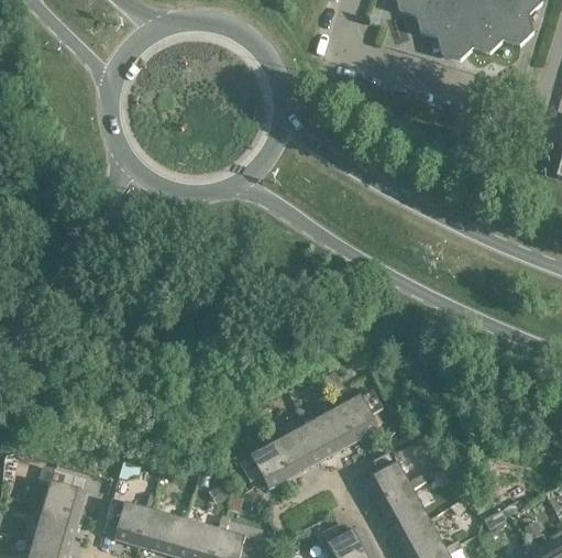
[(437,36),(441,53),(460,58),(472,46),(489,51),(503,39),(519,44),(532,31),(528,13),(541,1),(541,0),(397,0),(399,9),(416,14),(420,31),(437,36)]
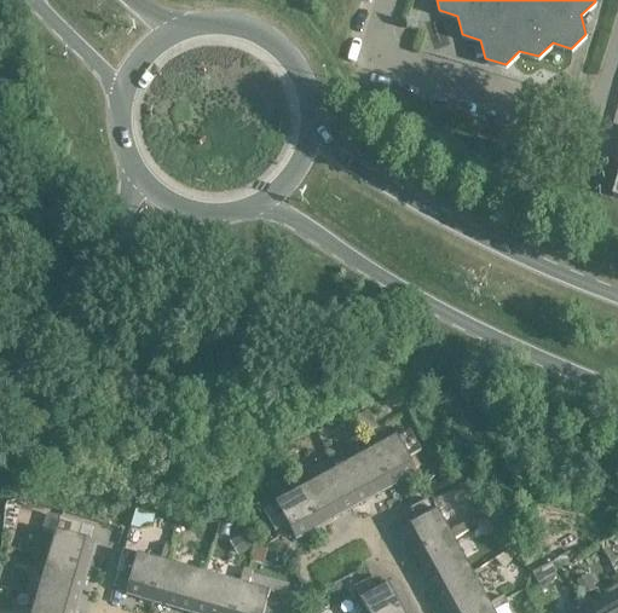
[(367,404),(356,410),(364,424),(375,418),(367,404)]
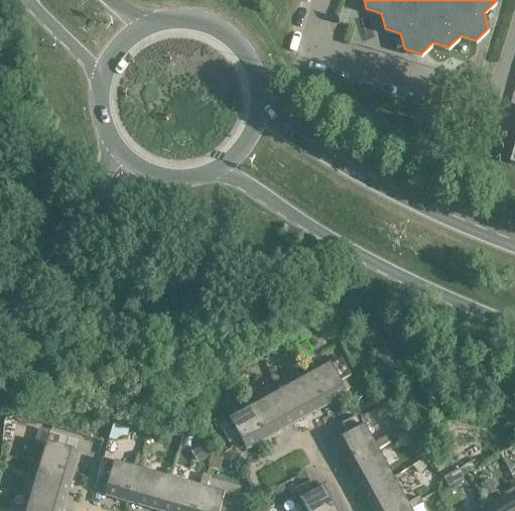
[(306,359),(303,360),(327,403),(339,396),(338,394),(346,390),(340,378),(350,373),(341,356),(313,371),(306,359)]
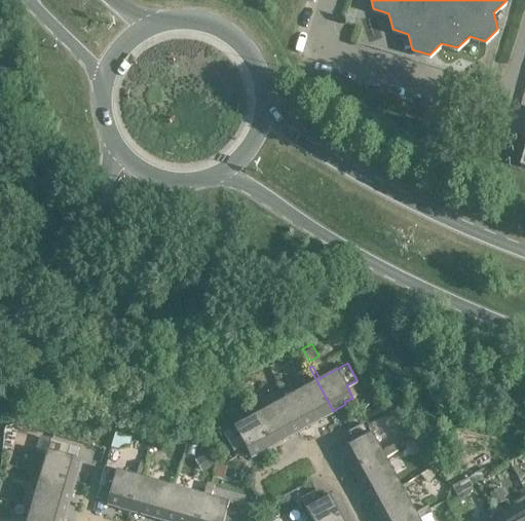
[(333,411),(309,367),(306,369),(312,382),(286,397),(301,425),(320,416),(320,417),(333,411)]
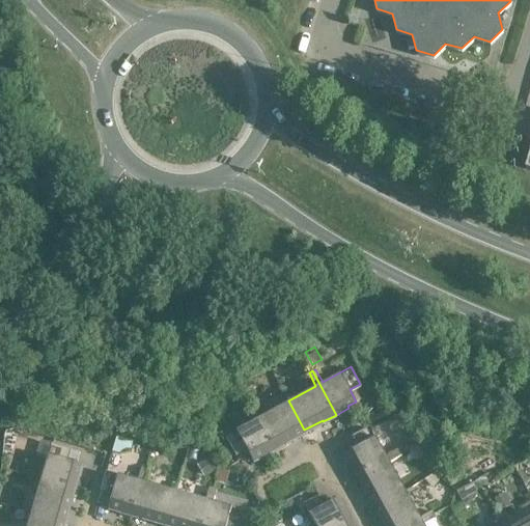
[(304,430),(288,400),(260,416),(253,403),(250,405),(274,448),(286,442),(285,439),(304,430)]
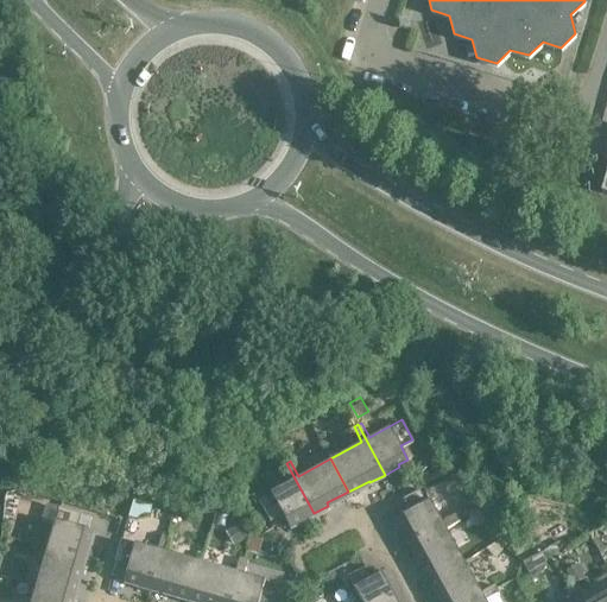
[(314,513),(286,463),(282,466),(290,481),(258,498),(269,517),(282,511),(288,524),(298,519),(299,521),(314,513)]
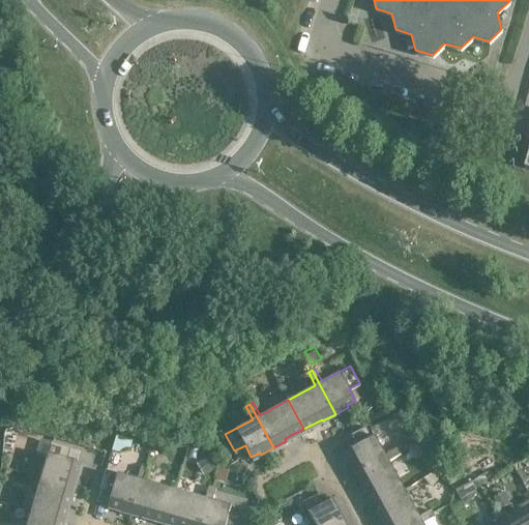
[(383,453),(368,424),(350,433),(356,444),(345,450),(350,459),(348,460),(355,472),(398,449),(395,445),(383,453)]
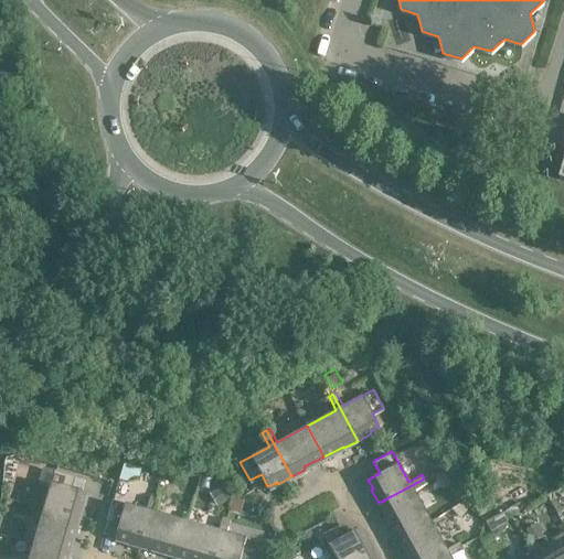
[(448,465),(438,471),(443,477),(451,472),(448,465)]
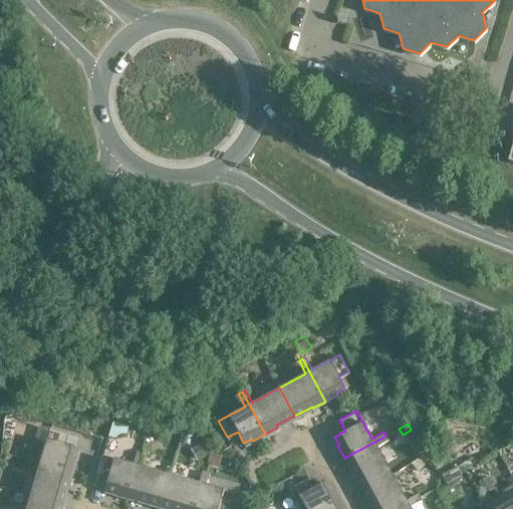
[(27,453),(26,456),(71,470),(75,457),(73,456),(75,447),(64,444),(67,432),(49,427),(40,457),(27,453)]
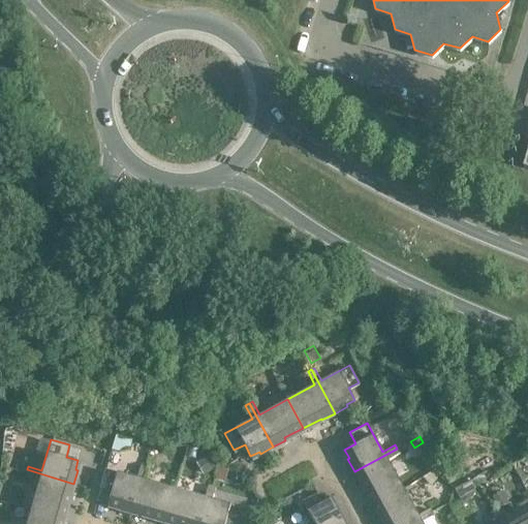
[(399,452),(397,449),(354,471),(361,484),(363,483),(372,501),(402,486),(386,459),(399,452)]
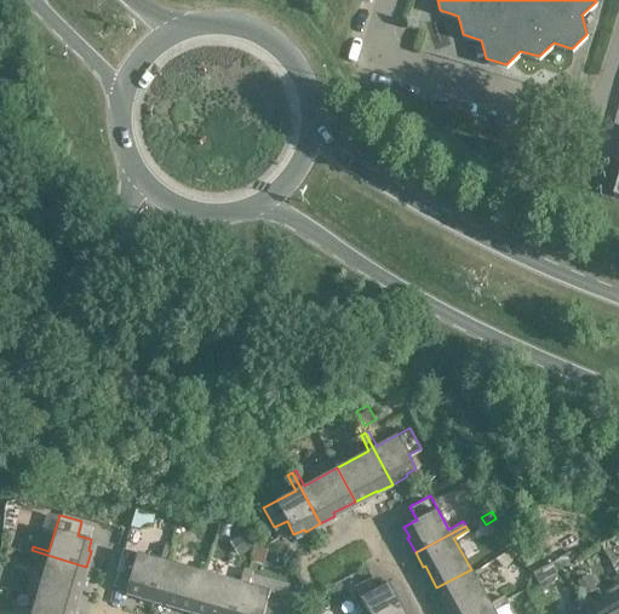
[(245,531),(230,538),(238,551),(252,543),(245,531)]
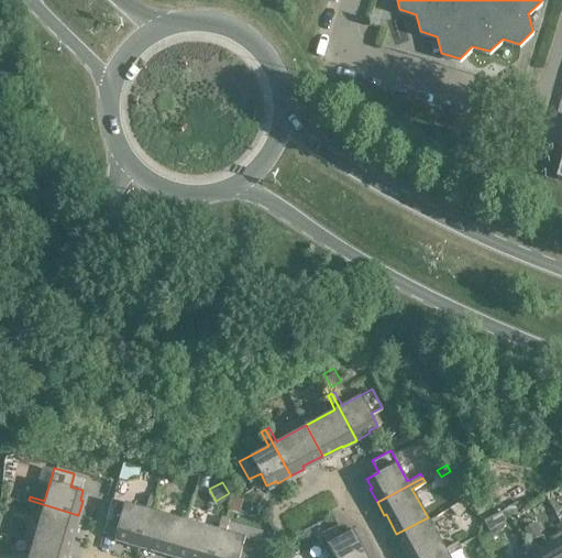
[(144,507),(111,498),(106,518),(118,522),(118,523),(114,534),(114,535),(124,538),(124,540),(139,545),(153,494),(149,493),(144,507)]
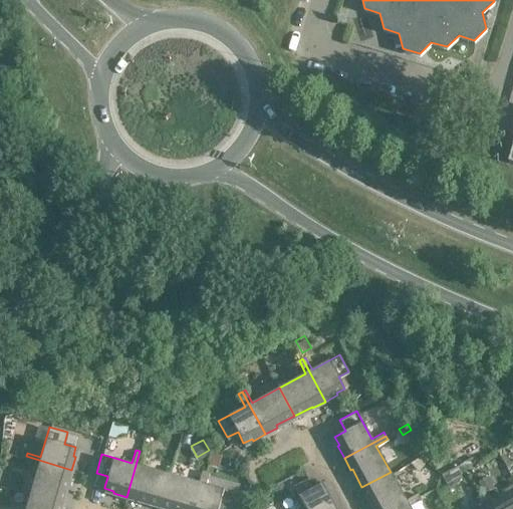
[(144,452),(140,451),(126,497),(140,500),(141,499),(160,504),(169,473),(140,465),(144,452)]
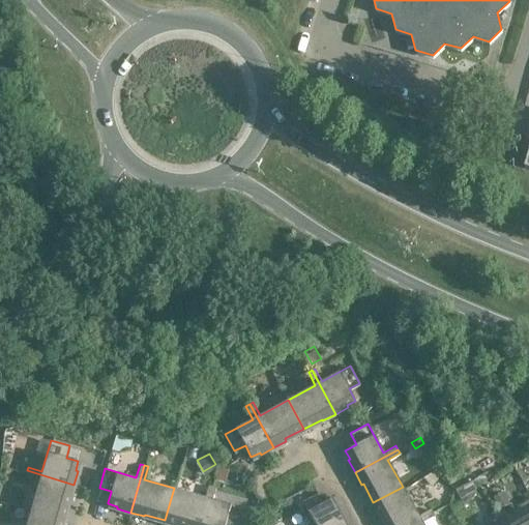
[(74,485),(27,470),(26,474),(39,478),(31,508),(62,518),(67,498),(70,498),(74,485)]
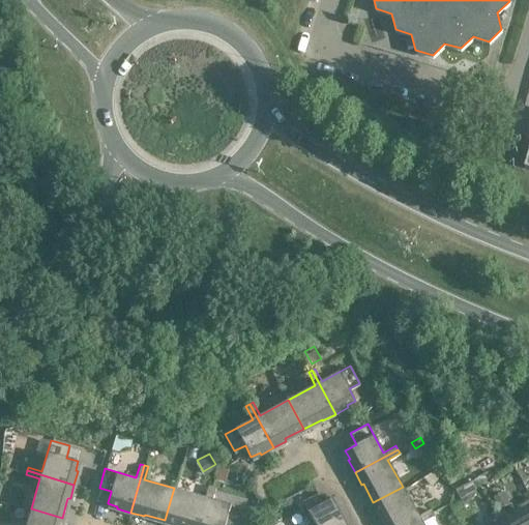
[(204,496),(174,488),(165,520),(183,524),(200,524),(211,484),(207,483),(204,496)]
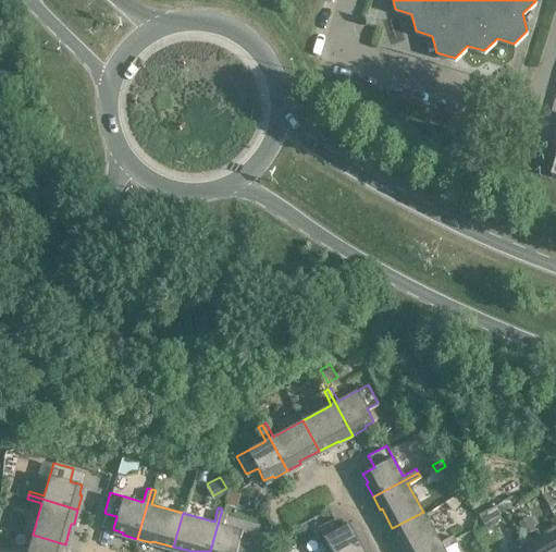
[(226,510),(222,508),(210,551),(236,551),(237,551),(241,551),(249,551),(255,534),(222,524),(226,510)]
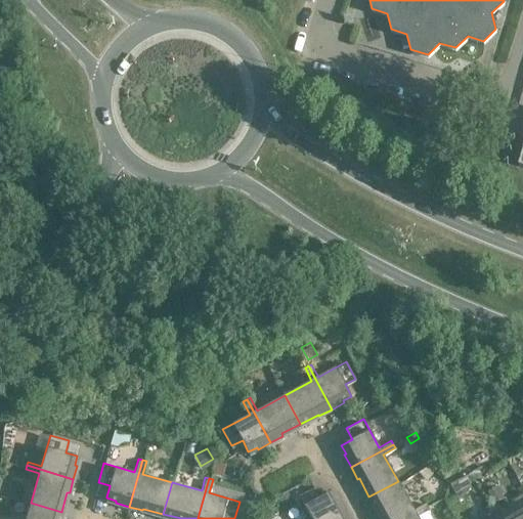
[(413,509),(398,481),(368,496),(379,514),(378,515),(379,518),(400,518),(427,505),(425,502),(413,509)]
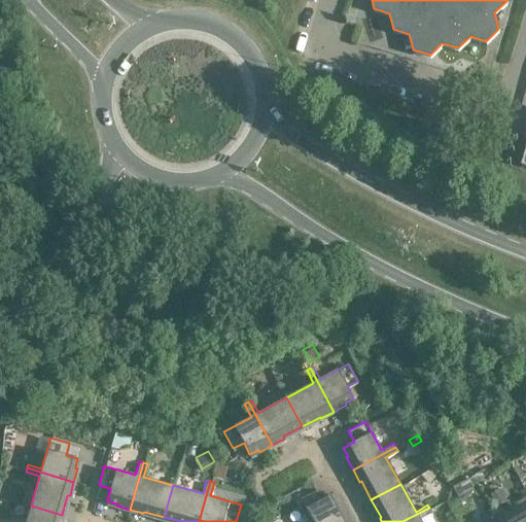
[(499,484),(490,489),(497,502),(506,497),(499,484)]
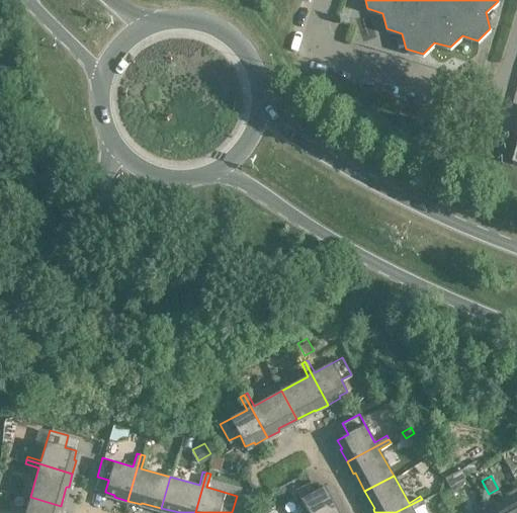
[(97,478),(94,488),(105,491),(108,481),(97,478)]
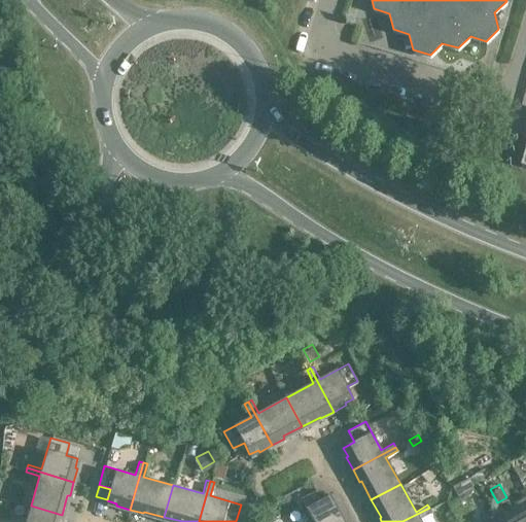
[(323,498),(317,488),(300,497),(313,521),(329,521),(348,513),(341,500),(339,501),(335,492),(323,498)]
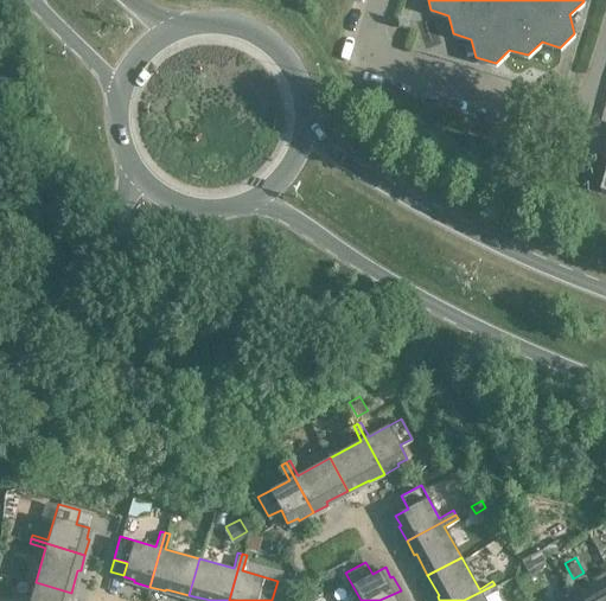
[(331,564),(321,570),(326,579),(336,574),(331,564)]
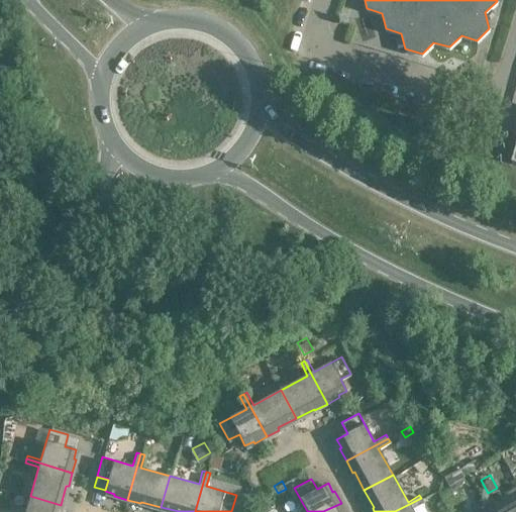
[(59,511),(61,505),(30,496),(25,511),(59,511)]
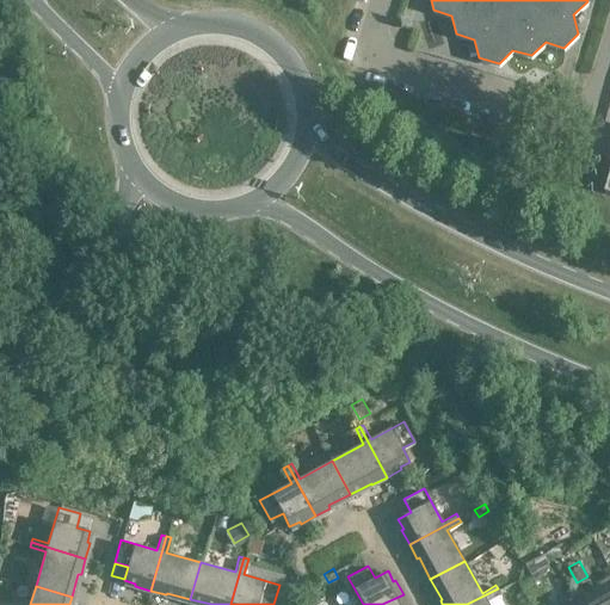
[(500,593),(498,588),(467,604),(488,604),(486,602),(500,593)]
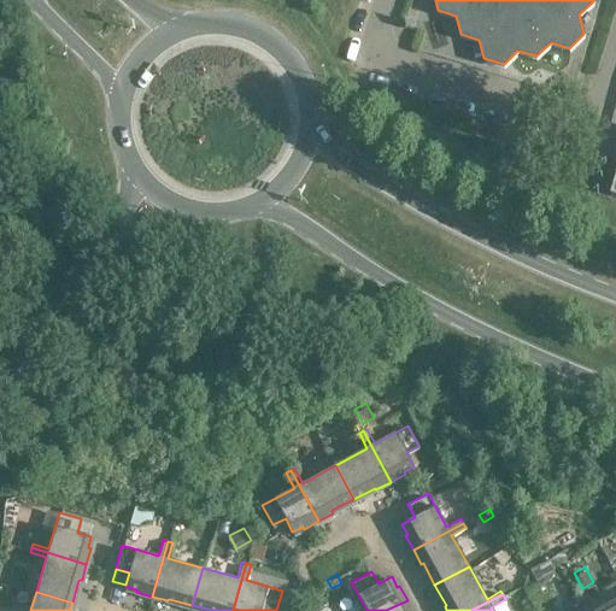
[(615,610),(615,599),(594,610),(587,598),(582,599),(588,610),(615,610)]
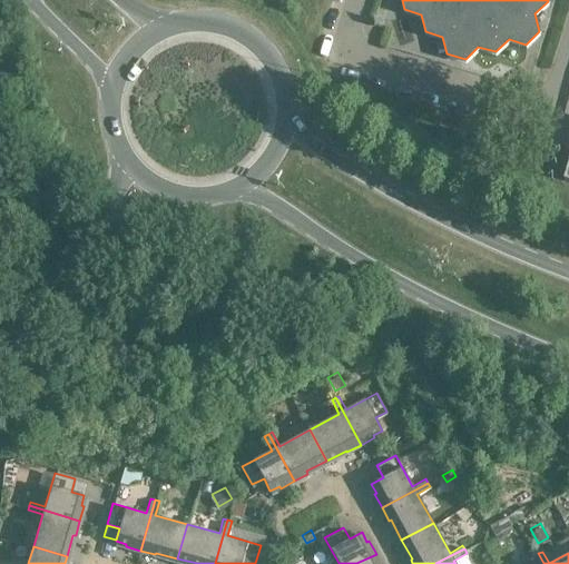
[(543,563),(538,553),(535,555),(539,563),(543,563)]
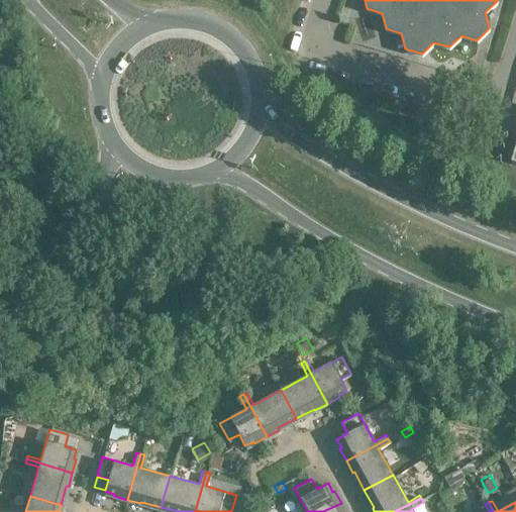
[(346,511),(341,503),(323,511),(346,511)]
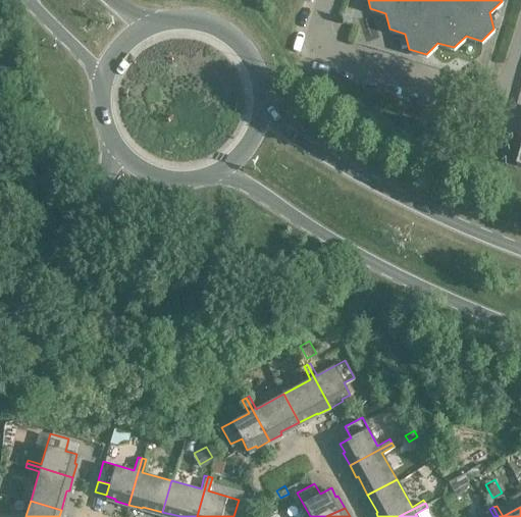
All buildings are outlined.
